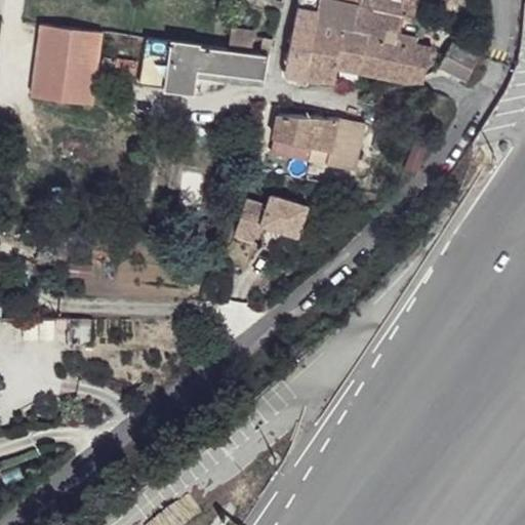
[(299,0),(285,73),(308,77),(336,79),(341,67),(420,79),(429,45),(416,41),(417,31),(413,25),(417,0),(299,0)]
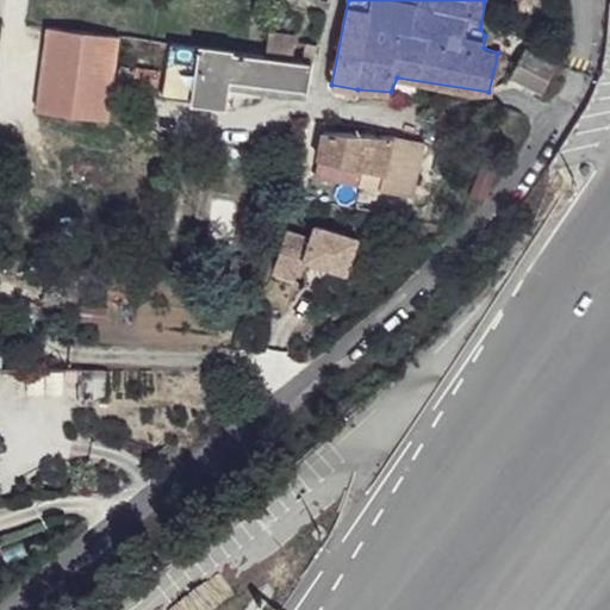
[(111,37),(30,24),(17,110),(103,122),(111,37)]
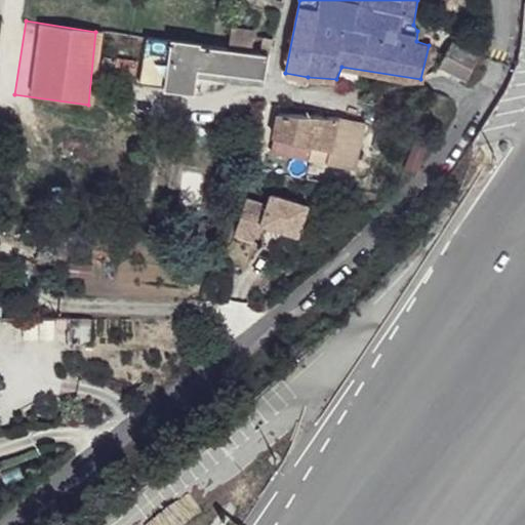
[(223,35),(218,46),(148,38),(138,86),(188,94),(192,75),(259,84),(266,41),(223,35)]
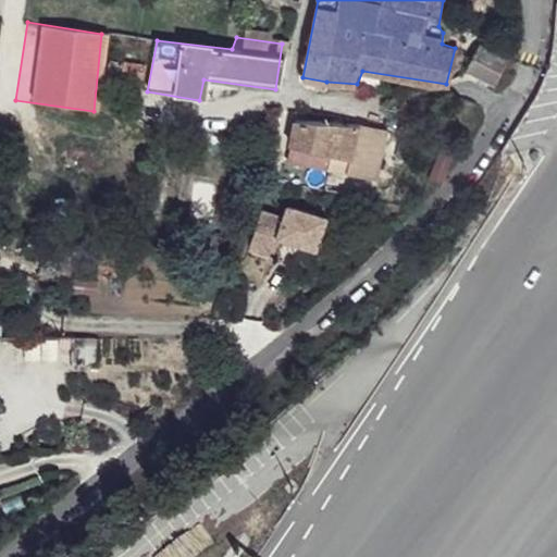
[(504,61),(474,47),(467,63),(497,79),(504,61)]
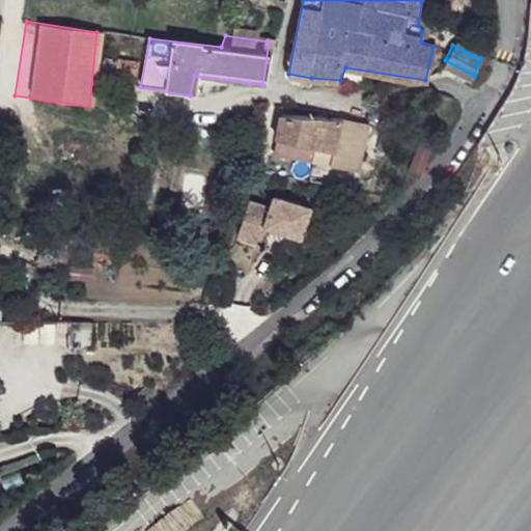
[(313,157),(336,159),(363,161),(368,126),(341,121),(282,112),(277,138),(313,143),(313,157)]
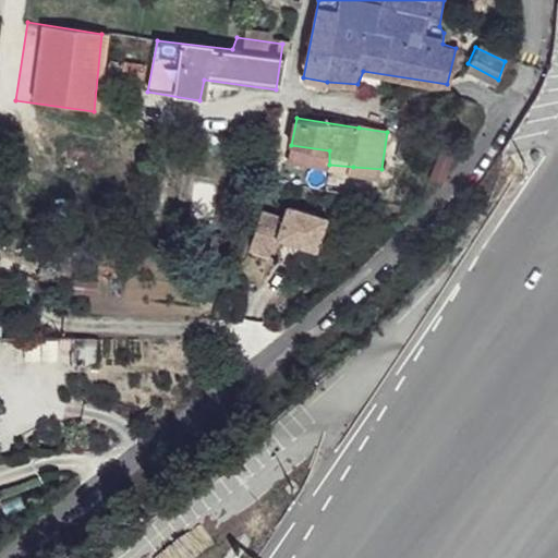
[(329,150),(291,145),(289,157),(329,165),(329,150)]
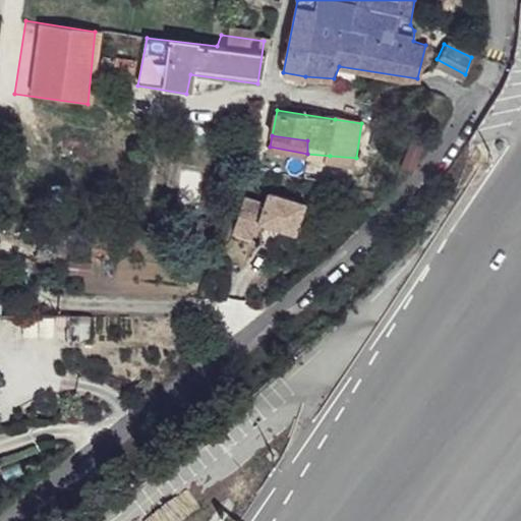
[(270,200),(247,195),(238,231),(262,237),(266,219),(300,227),(307,198),(272,189),(270,200)]
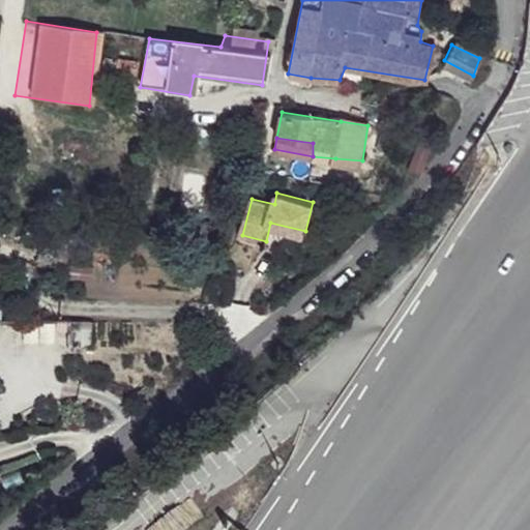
[(81,321),(64,321),(64,342),(67,351),(84,350),(81,321)]
